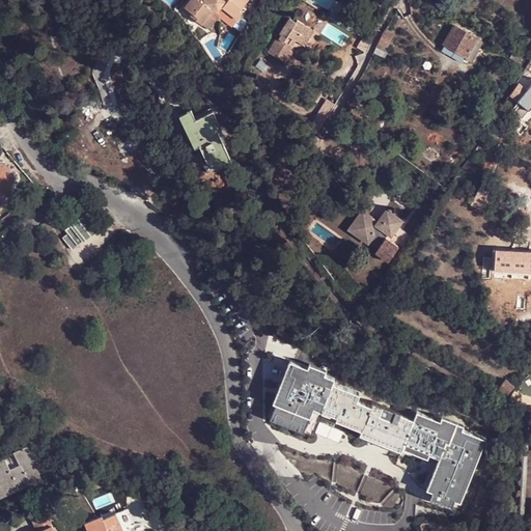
[(190,0),(185,7),(192,12),(191,15),(201,23),(212,9),(218,9),(219,7),(222,7),(238,18),(246,8),(243,5),(247,0),(190,0)]
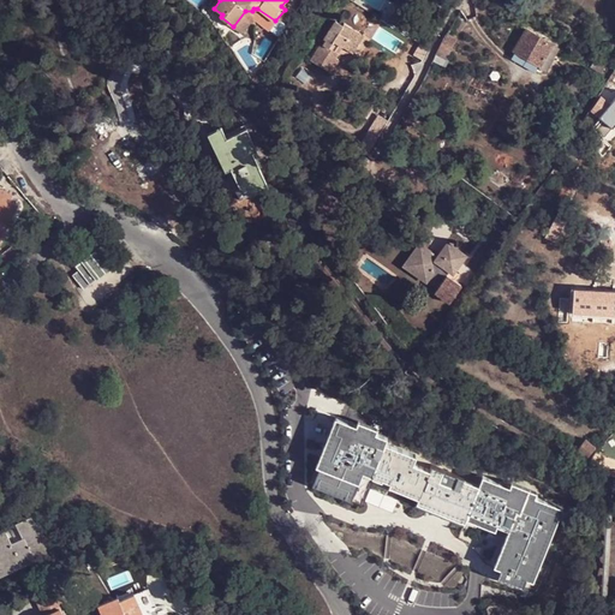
[(334,59),(339,51),(335,48),(339,42),(342,45),(346,40),(353,43),(362,31),(345,21),(344,22),(336,18),(324,37),(327,39),(323,43),(321,43),(311,58),(321,64),(323,60),(333,66),(336,60),(334,59)]
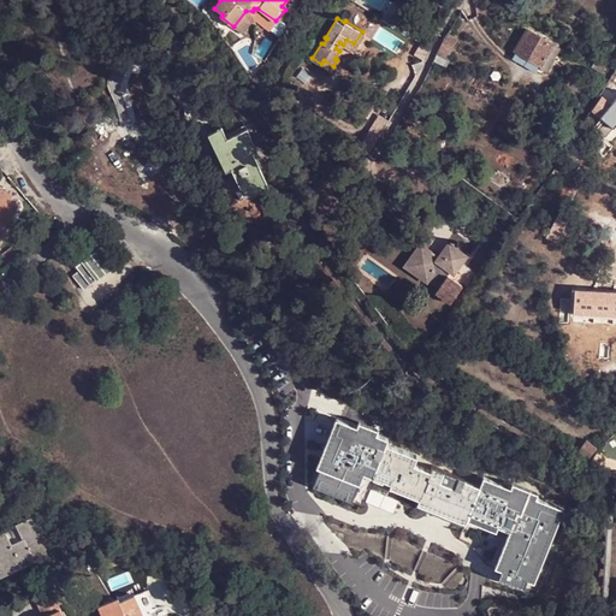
[(449,36),(454,39),(458,29),(451,25),(444,37),(448,40),(449,36)]
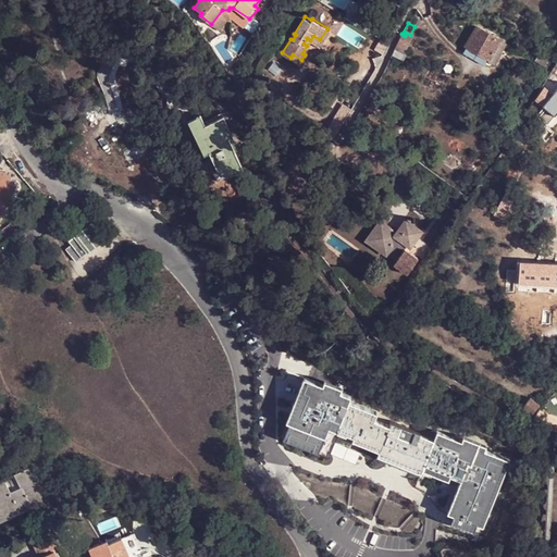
[(467,44),(490,58),(499,39),(477,26),(467,44)]
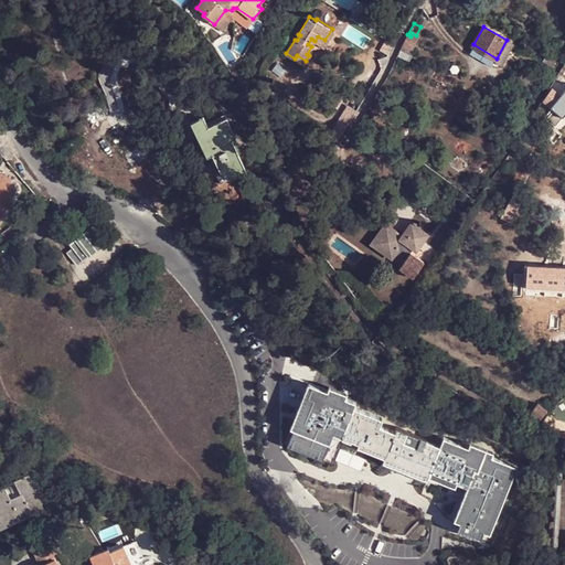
[(324,40),(324,46),(334,31),(332,29),(324,40)]
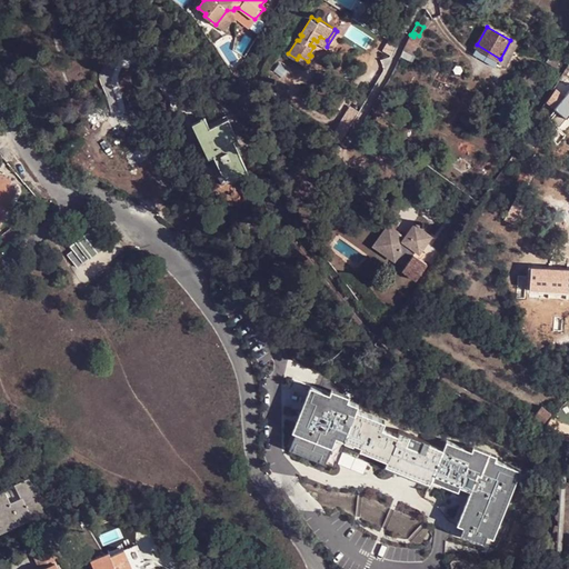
[(403,48),(413,52),(421,37),(419,36),(415,33),(413,37),(410,35),(403,48)]
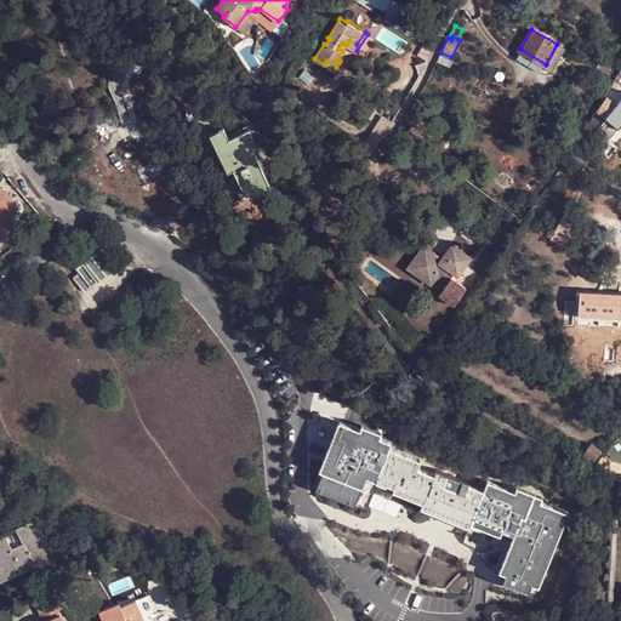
[(357,51),(357,44),(349,40),(346,45),(357,51)]
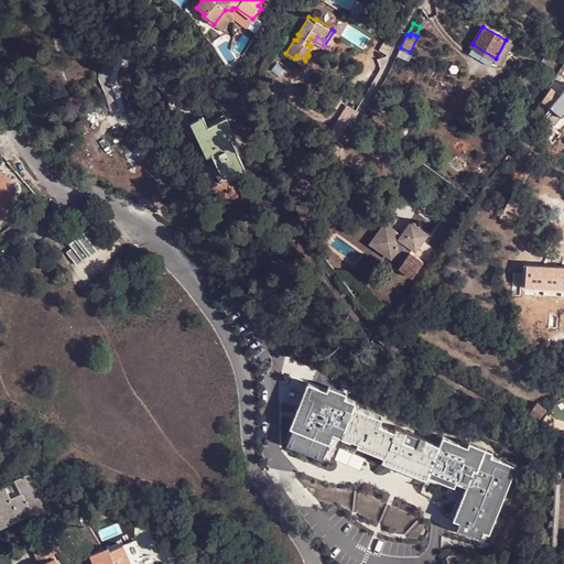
[(408,58),(410,52),(400,47),(397,53),(396,56),(405,62),(408,58)]
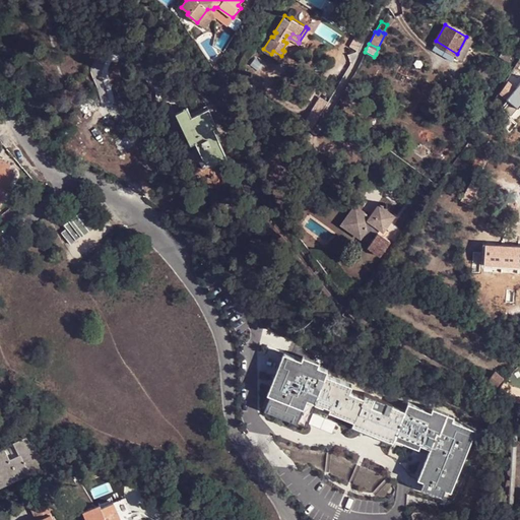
[(500,56),(509,61),(512,56),(503,50),(500,56)]
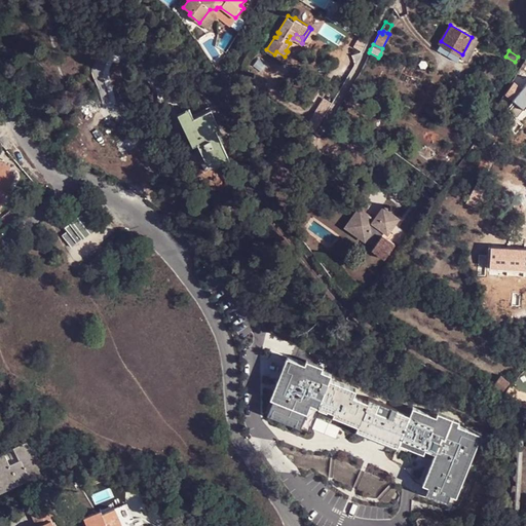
[(525,97),(525,80),(525,81),(523,80),(520,84),(515,82),(506,95),(514,100),(508,108),(516,113),(525,97)]
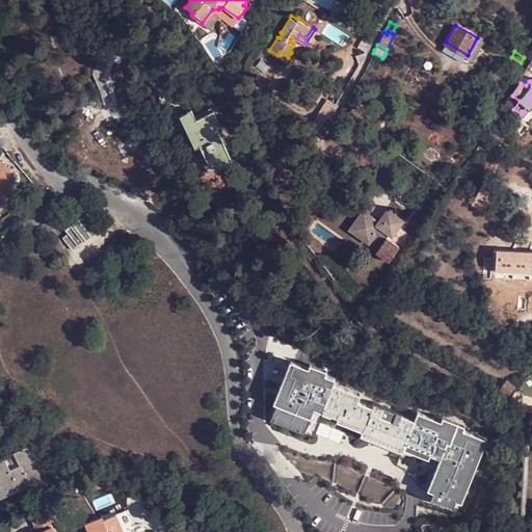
[(327,117),(334,108),(325,104),(320,112),(327,117)]
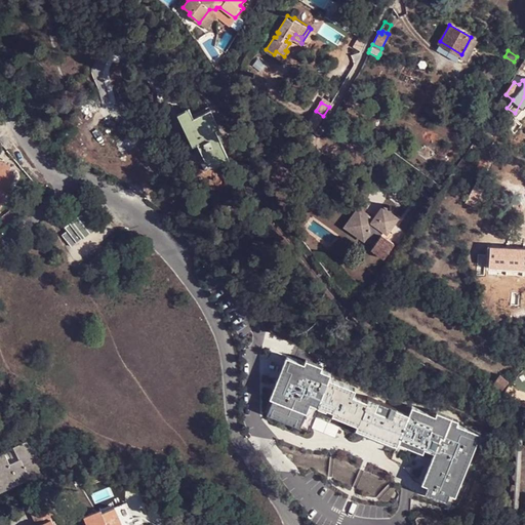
[(178,113),(194,145),(198,143),(209,164),(212,162),(214,166),(231,159),(215,129),(219,128),(211,109),(194,118),(190,108),(178,113)]
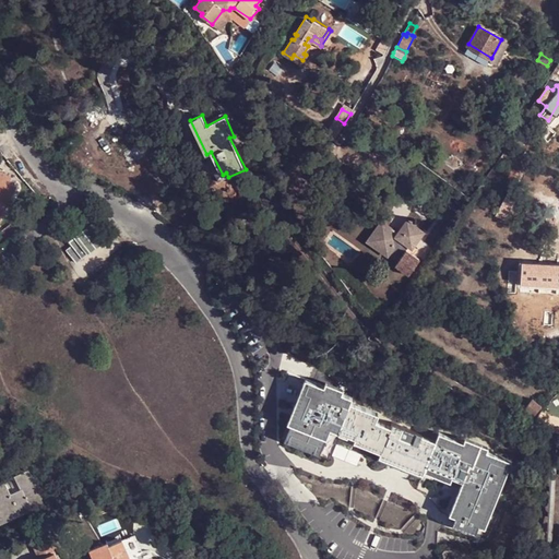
[(335,138),(344,123),(336,118),(326,133),(335,138)]
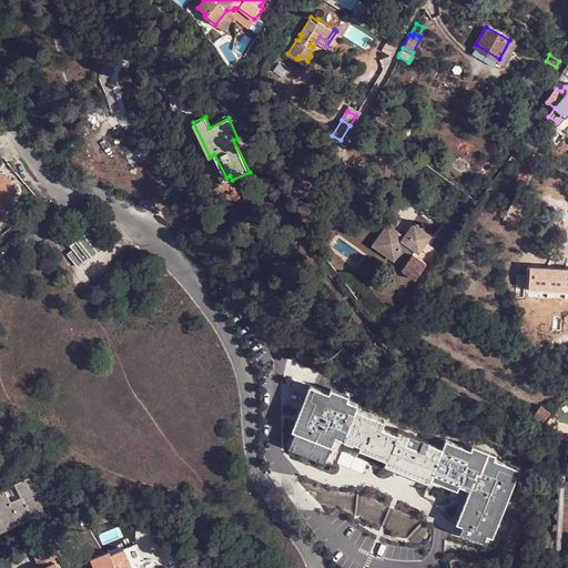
[(0,220),(9,201),(7,200),(13,186),(17,180),(0,172),(0,220)]
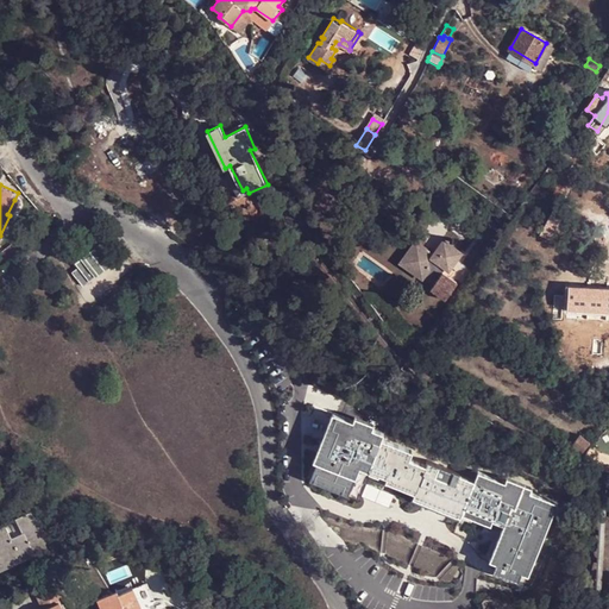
[(17,200),(14,200),(7,214),(10,215),(17,200)]
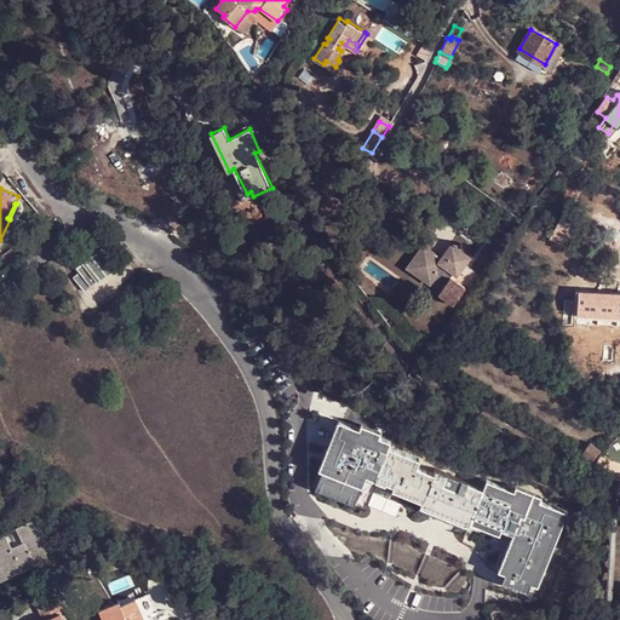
[(555,227),(563,231),(570,220),(562,214),(555,227)]
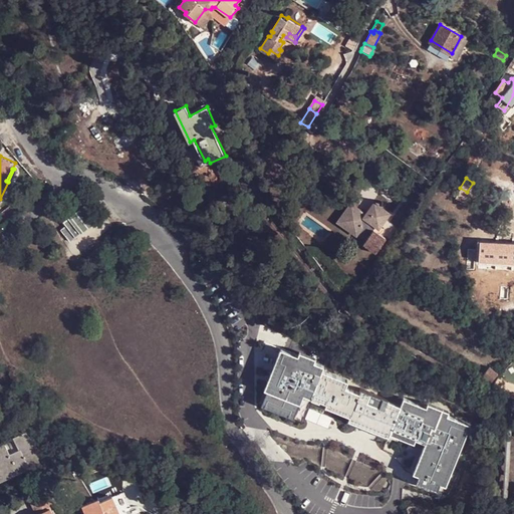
[(359,207),(350,200),(335,222),(356,236),(357,235),(366,240),(364,243),(376,251),(387,236),(378,230),(392,212),(373,200),(361,217),(359,207)]
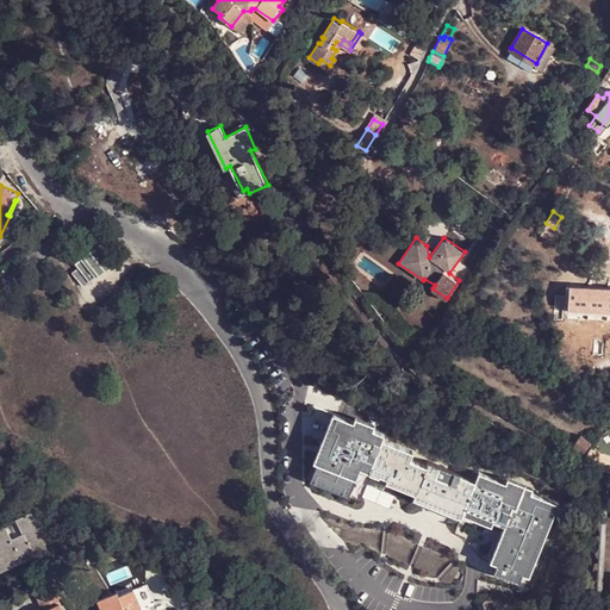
[(100,243),(75,262),(78,268),(88,282),(116,262),(100,243)]
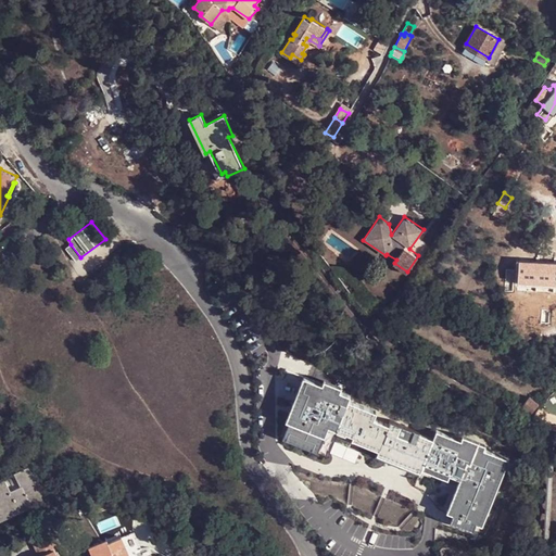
[(76,262),(80,257),(71,244),(66,249),(76,262)]
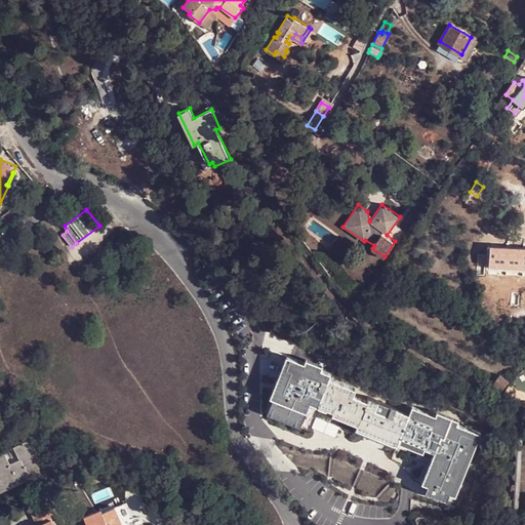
[(524,266),(524,244),(523,245),(516,244),(489,243),(488,264),(524,266)]
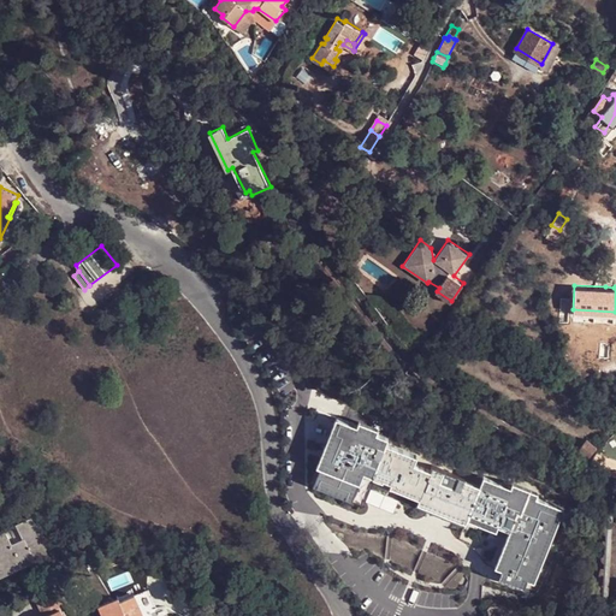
[(604,356),(611,355),(614,350),(610,343),(603,344),(600,351),(604,356)]
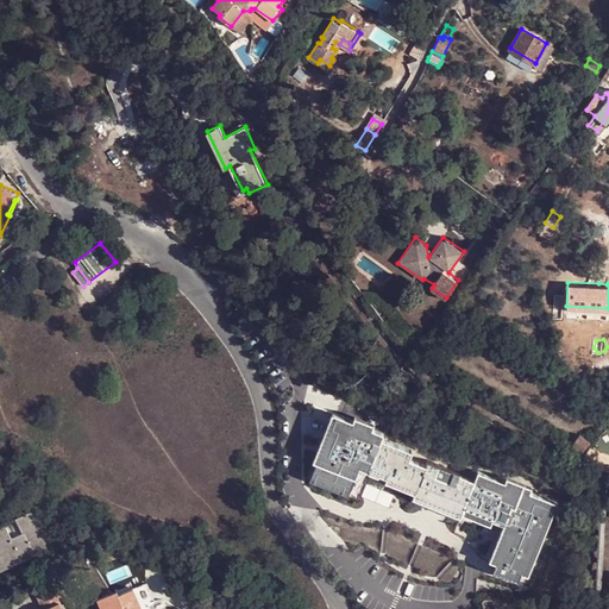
[(413,489),(412,494),(413,495),(414,494),(434,502),(440,504),(446,507),(450,509),(458,512),(458,513),(460,514),(462,508),(464,509),(473,513),(482,516),(493,520),(503,525),(488,560),(496,564),(493,571),(519,581),(522,572),(527,573),(556,503),(529,494),(532,488),(507,477),(506,482),(477,470),(473,479),(457,473),(458,472),(425,460),(424,464),(407,458),(409,451),(380,439),(382,433),(370,428),(371,424),(353,416),(352,421),(330,413),(312,458),(316,462),(309,479),(358,498),(368,472),(375,475),(376,473),(384,477),(383,482),(384,482),(384,481),(385,478),(393,481),(402,484),(409,488),(413,489)]
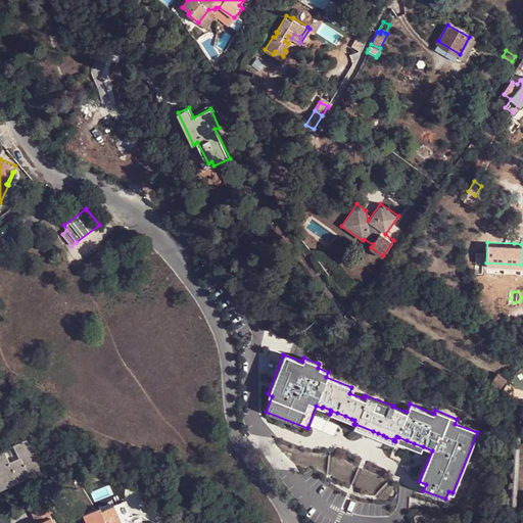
[(498,370),(491,380),(500,386),(508,377),(498,370)]
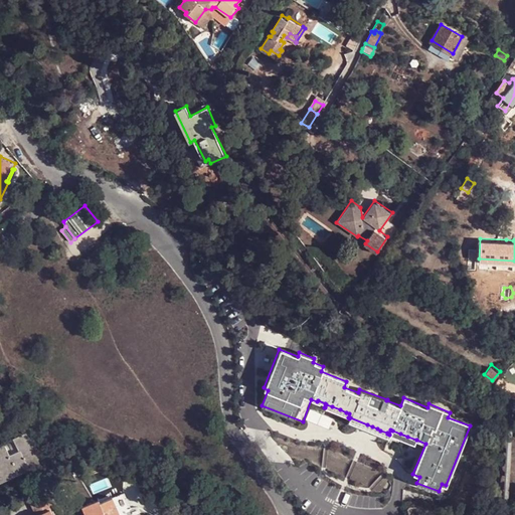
[(366,426),(367,424),(350,417),(349,418),(348,417),(347,418),(366,426)]
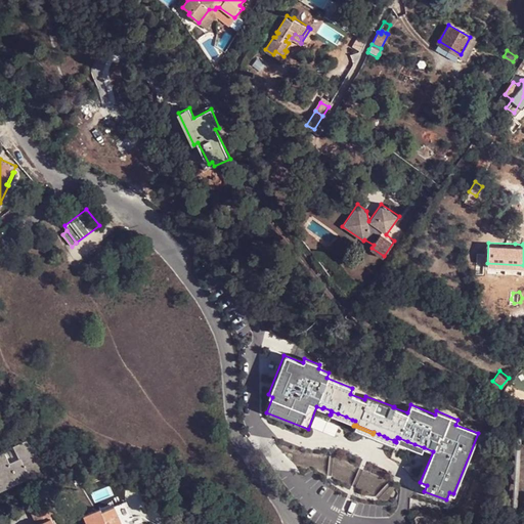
[(30,438),(14,444),(12,440),(0,445),(0,488),(3,494),(30,483),(31,487),(35,486),(31,477),(30,473),(43,467),(30,438)]
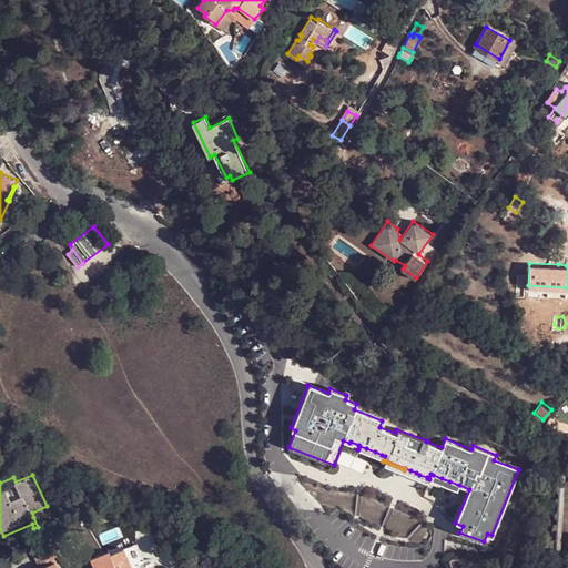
[(59,567),(57,561),(60,560),(53,547),(36,556),(40,567),(59,567)]
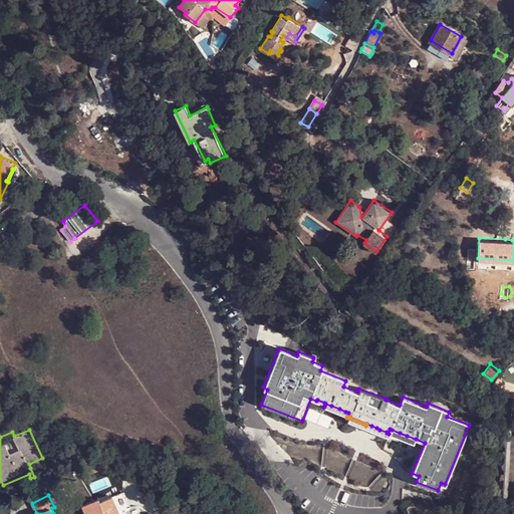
[(118,513),(112,496),(83,508),(85,513),(118,513)]
